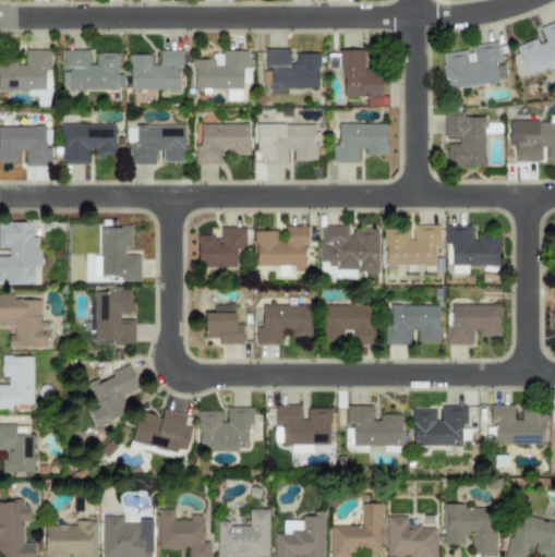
[(529,74),(554,64),(554,21),(542,26),(545,37),(519,47),(529,74)]
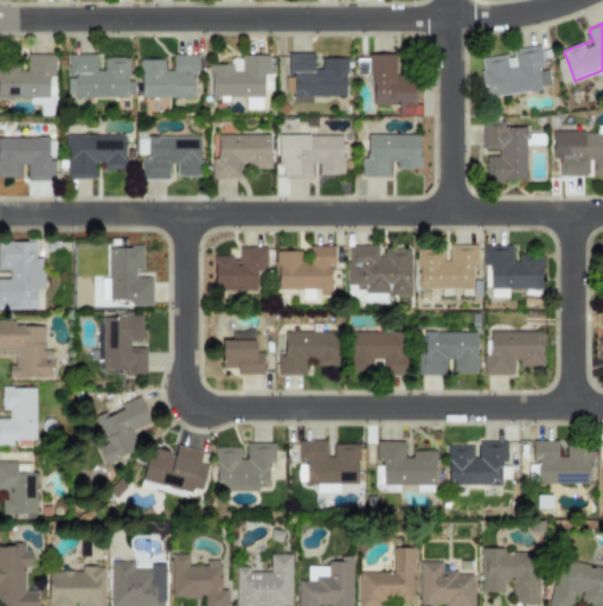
[(487,96),(552,88),(550,69),(544,70),(541,45),(515,49),(515,55),(482,58),(487,96)]
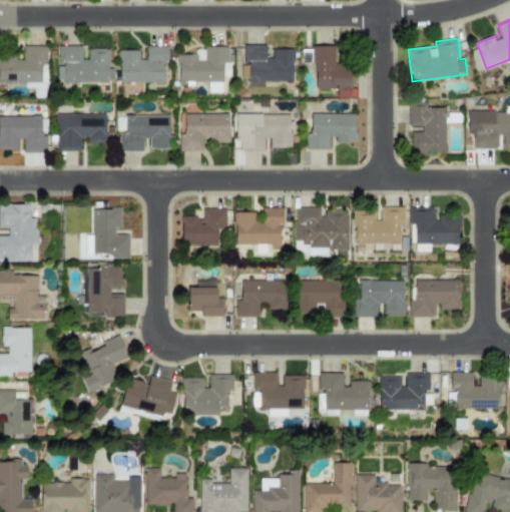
[(249,82),(295,83),(295,49),(275,48),(275,57),(267,57),(267,44),(245,44),(245,61),(249,61),(249,82)]
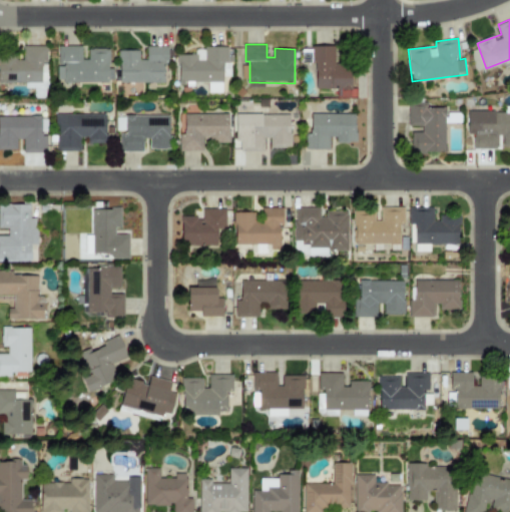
[(83,45),(59,46),(59,82),(114,81),(114,68),(110,68),(110,48),(89,48),(89,58),(83,58),(83,45)]
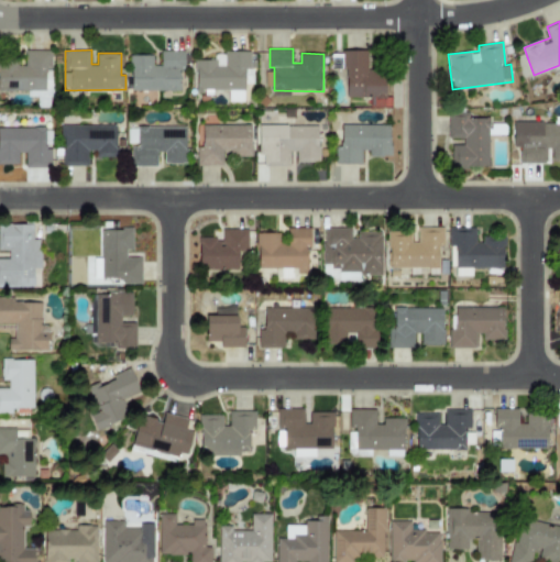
[(132,89),(183,90),(184,51),(163,50),(162,65),(154,65),(154,55),(132,54),(132,89)]
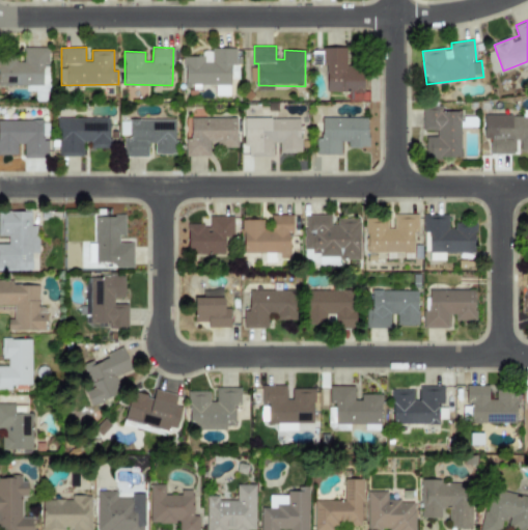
[(327,91),(351,91),(351,101),(364,100),(363,65),(351,65),(351,47),(326,47),(327,91)]
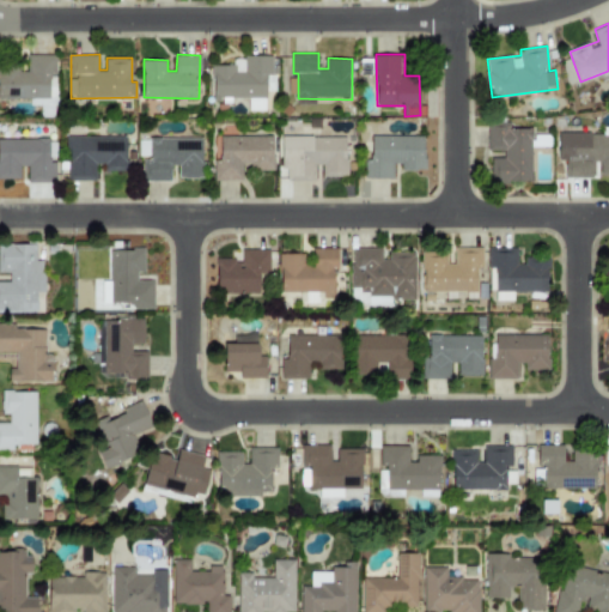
[(275,56),(235,56),(235,65),(214,65),(214,98),(268,98),(268,91),(275,91),(275,56)]
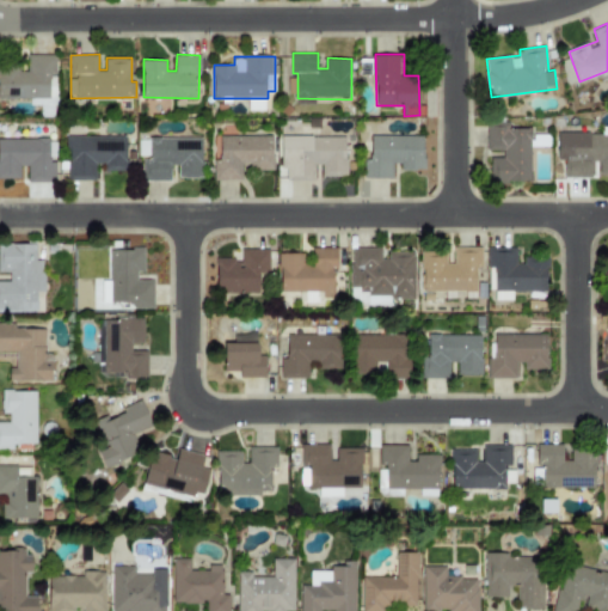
[(533,127),(489,127),(489,150),(504,150),(504,157),(492,157),(492,181),(533,181),(533,127)]
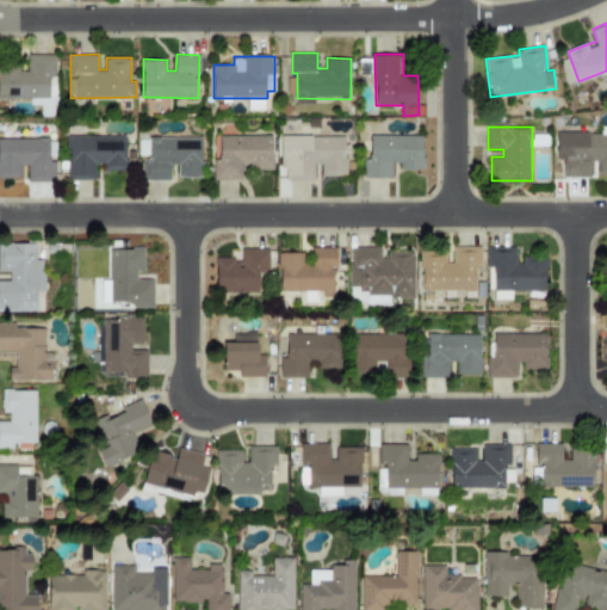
[(564,177),(596,177),(596,173),(606,173),(606,133),(558,133),(558,160),(564,160),(564,177)]
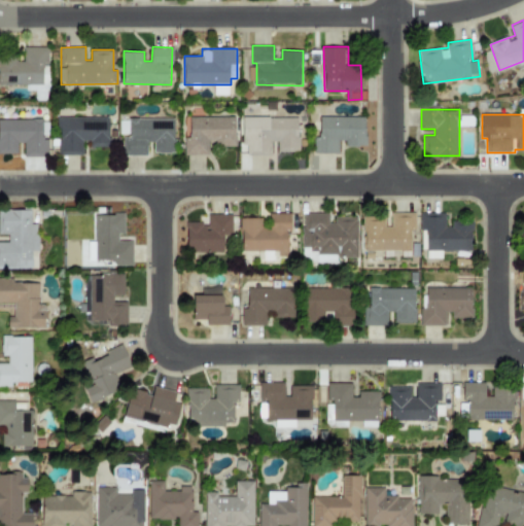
[(346,145),(365,145),(367,116),(321,115),(320,137),(316,137),(315,152),(340,153),(340,140),(346,140),(346,145)]
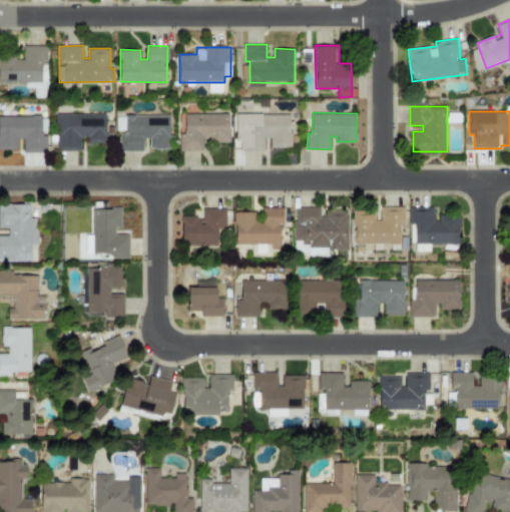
[(57,150),(83,150),(83,142),(106,142),(107,114),(58,113),(57,150)]
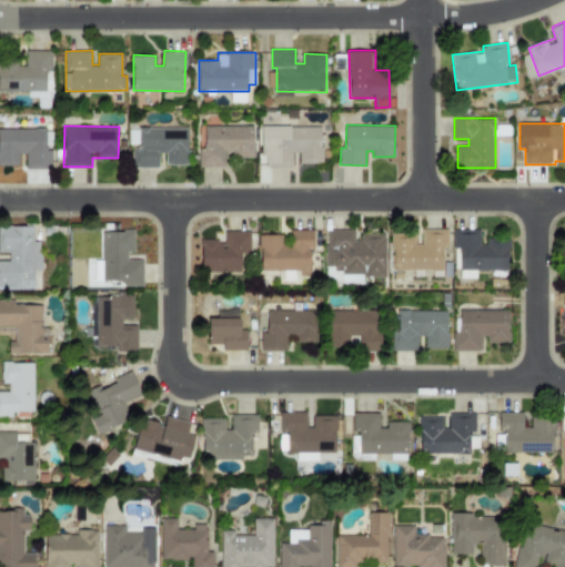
[(200,166),(226,166),(226,155),(255,155),(255,125),(205,125),(205,148),(200,148),(200,166)]
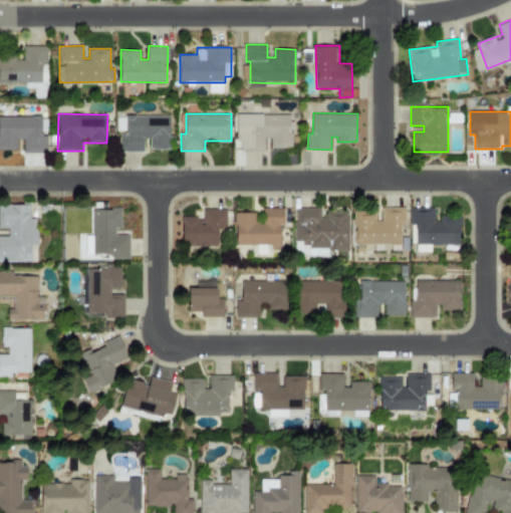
[(292,114),(238,113),(237,141),(242,141),(242,151),(266,152),(266,138),(272,138),(271,148),(291,148),(292,114)]
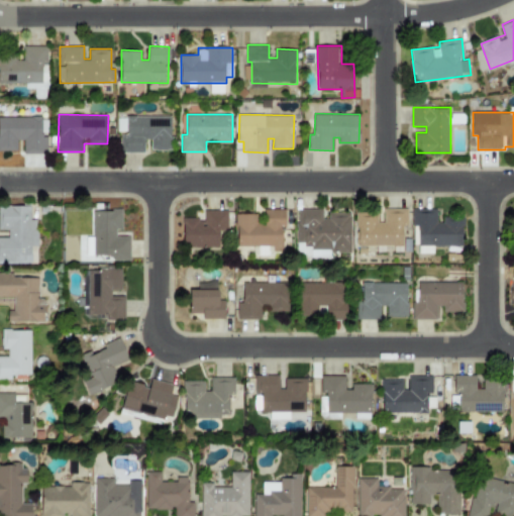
[(172,116),(119,115),(118,132),(122,132),(121,151),(145,152),(145,139),(151,139),(151,149),(171,149),(172,116)]
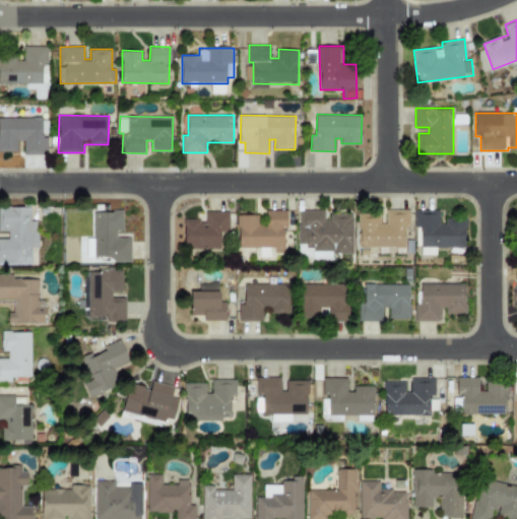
[(0,117),(0,150),(18,150),(17,141),(24,141),(25,153),(49,153),(48,136),(44,136),(43,117),(0,117)]
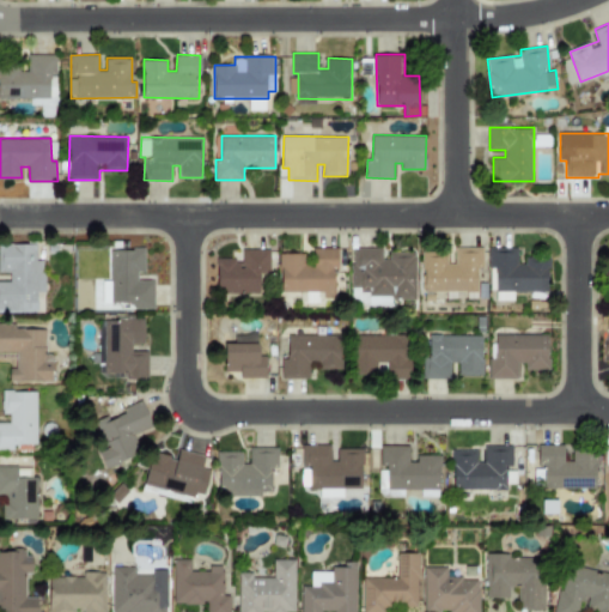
[(0,310),(44,310),(44,304),(38,304),(38,292),(47,292),(46,260),(38,260),(38,243),(0,243),(0,272),(11,272),(11,280),(0,280),(0,310)]
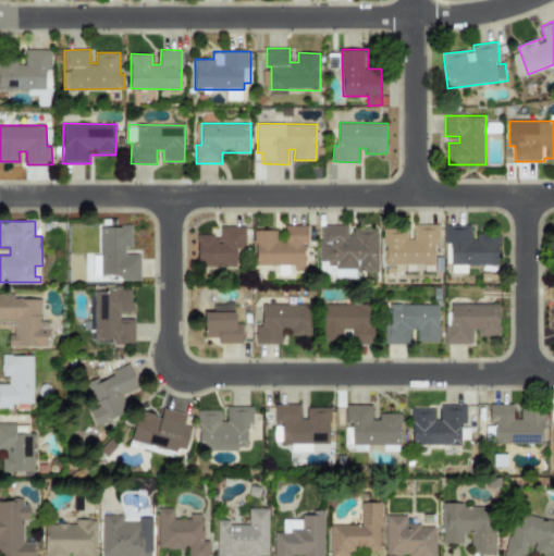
[(256,266),(307,264),(307,224),(283,225),(283,230),(256,230),(256,266)]
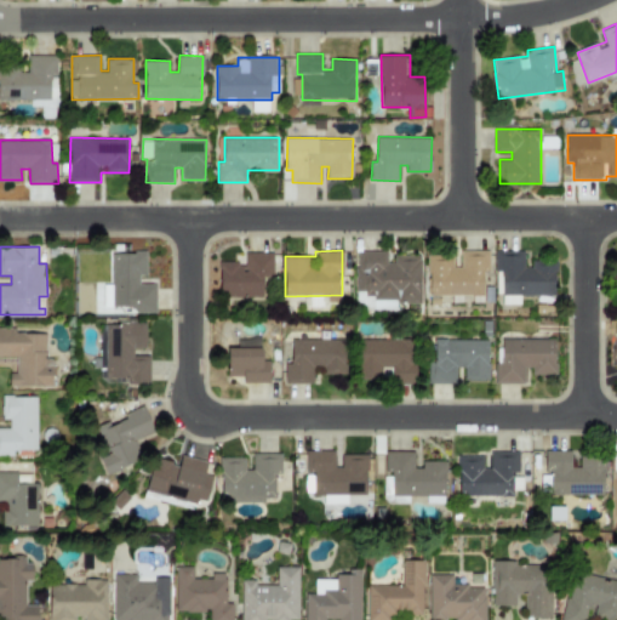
[(487,295),(486,250),(462,250),(462,266),(455,266),(455,255),(430,255),(430,295),(487,295)]
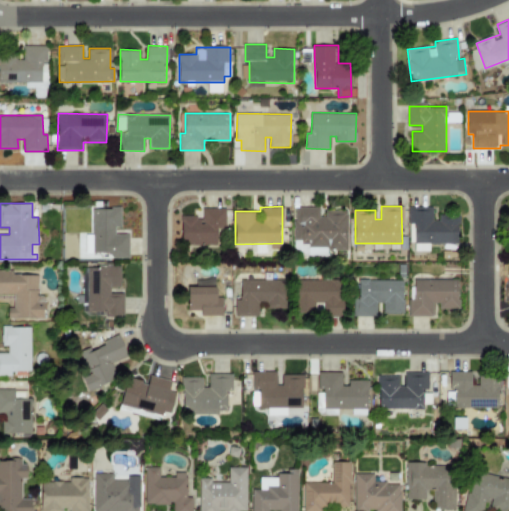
[(460,216),(433,216),(433,206),(412,206),(411,250),(431,250),(431,243),(460,243),(460,216)]
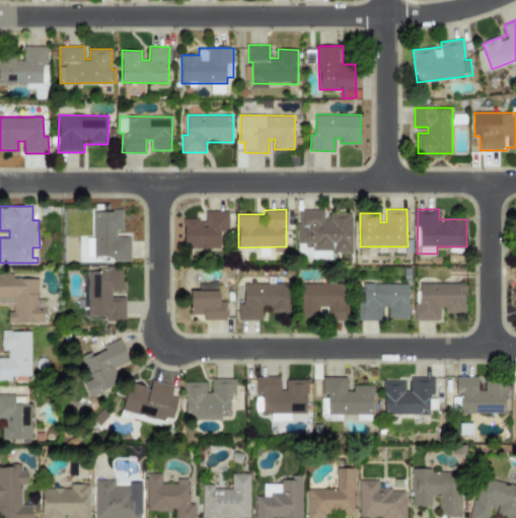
[(88,255),(114,255),(114,262),(132,261),(132,237),(118,237),(118,229),(124,229),(124,210),(94,211),(94,237),(88,237),(88,255)]
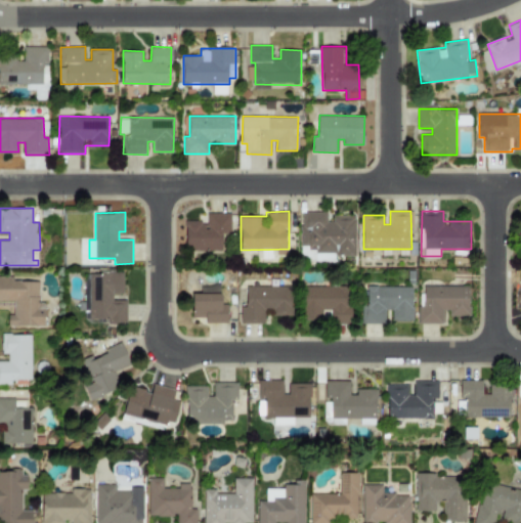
[(231,233),(232,212),(208,212),(208,221),(187,221),(186,250),(226,251),(226,233),(231,233)]
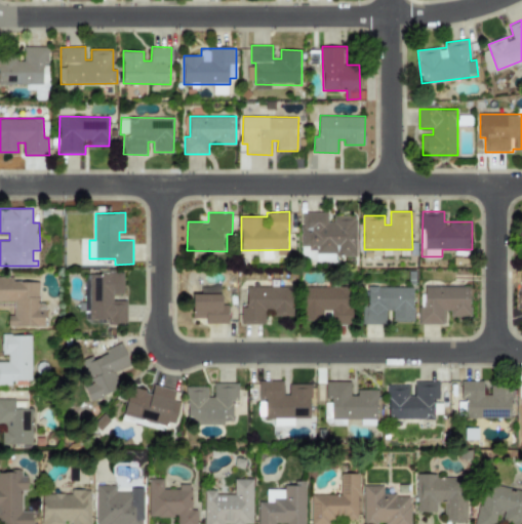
[(358,215),(331,215),(331,212),(303,212),(303,251),(357,252),(358,215)]
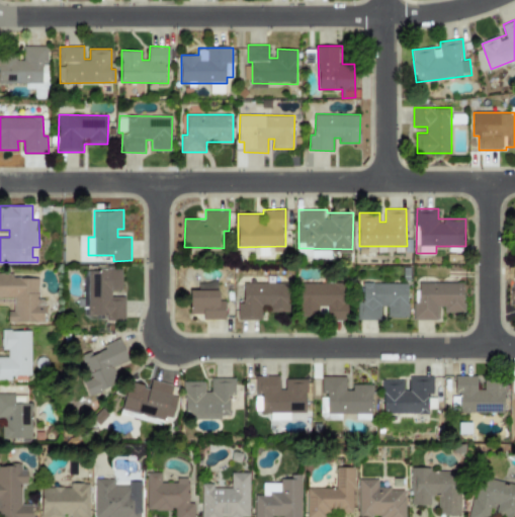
[(83,269),(83,307),(85,307),(85,318),(125,318),(125,296),(112,296),(113,289),(123,290),(123,270),(83,269)]
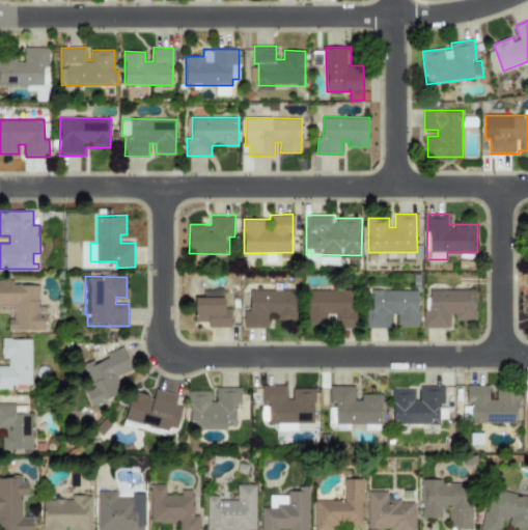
[(40,283),(0,282),(0,305),(15,305),(15,318),(9,318),(9,331),(47,331),(47,313),(40,313),(40,283)]
